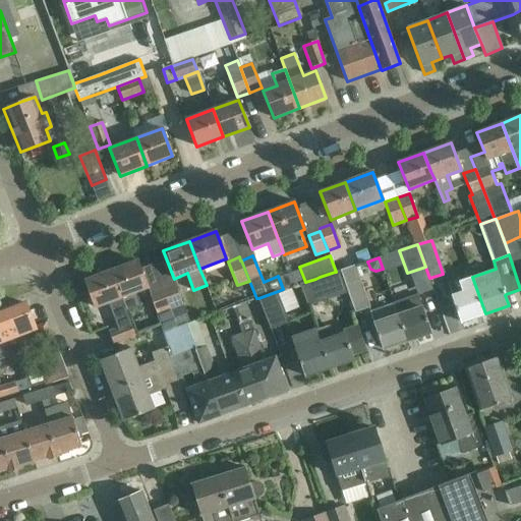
[(137,261),(112,271),(127,311),(140,306),(135,293),(148,288),(137,261)]
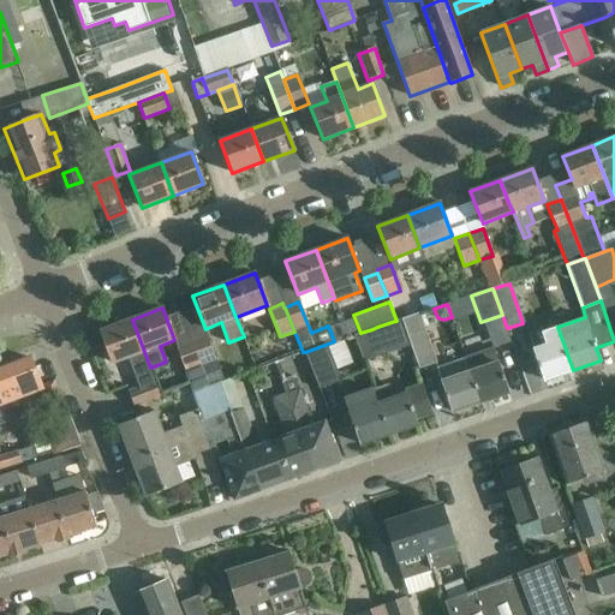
[(410,346),(418,369),(436,363),(419,314),(400,320),(410,346)]
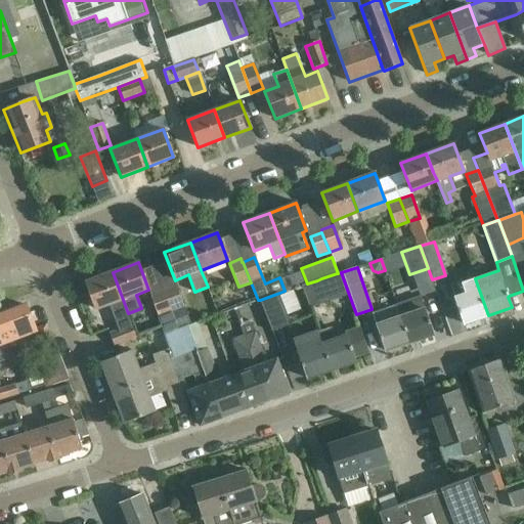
[(128,313),(113,272),(85,281),(87,287),(96,310),(110,304),(120,331),(110,334),(114,346),(136,337),(128,313)]
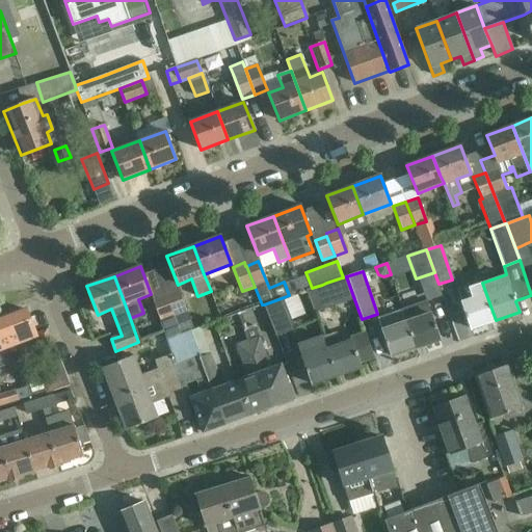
[(307,290),(315,313),(354,299),(346,276),(343,277),(342,277),(329,282),(326,283),(322,285),(312,288),(307,290)]
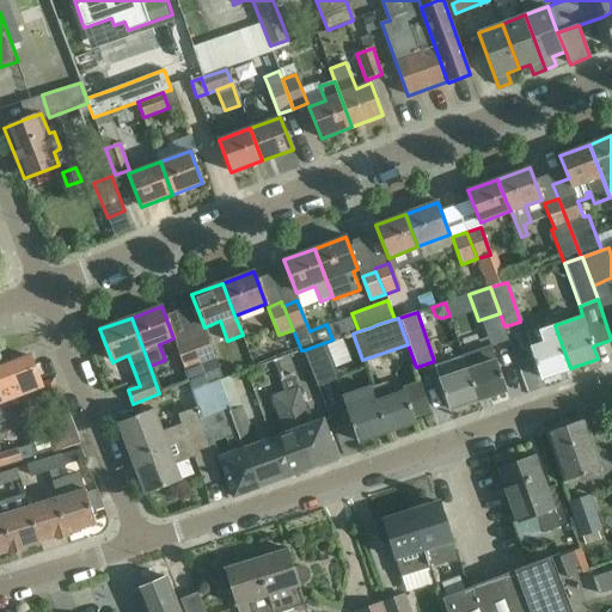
[(102,335),(99,329),(98,325),(84,331),(87,340),(102,335)]
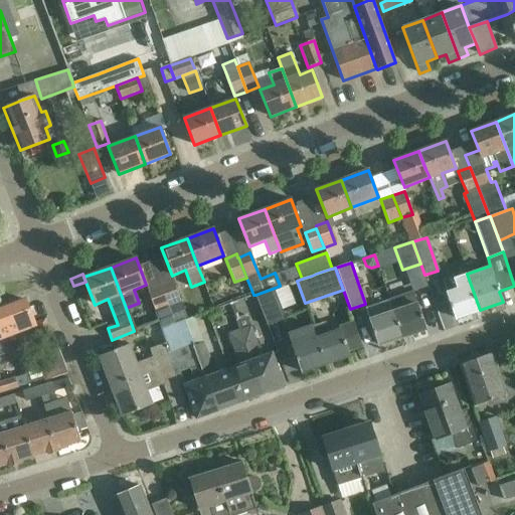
[(456,319),(480,310),(467,274),(444,282),(451,304),(450,304),(451,308),(453,308),(456,319)]
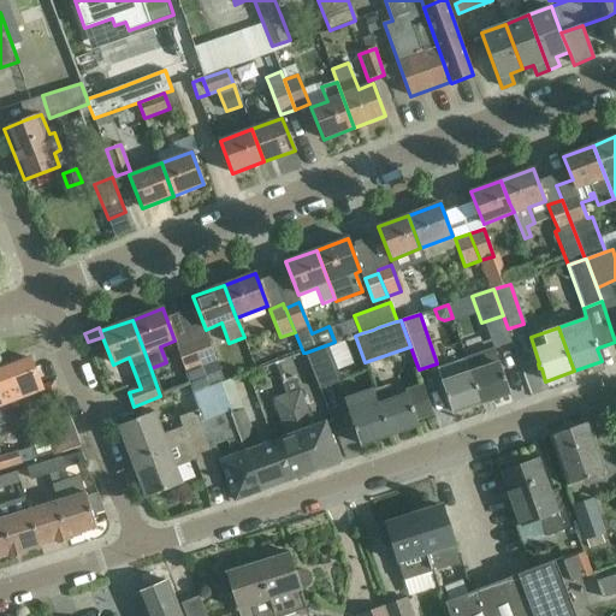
[(202,366),(211,386),(224,381),(215,361),(206,333),(191,338),(202,366)]
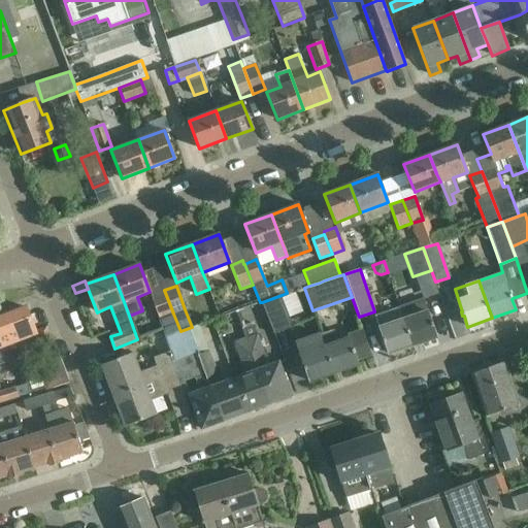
[(159,319),(173,314),(164,290),(151,295),(159,319)]
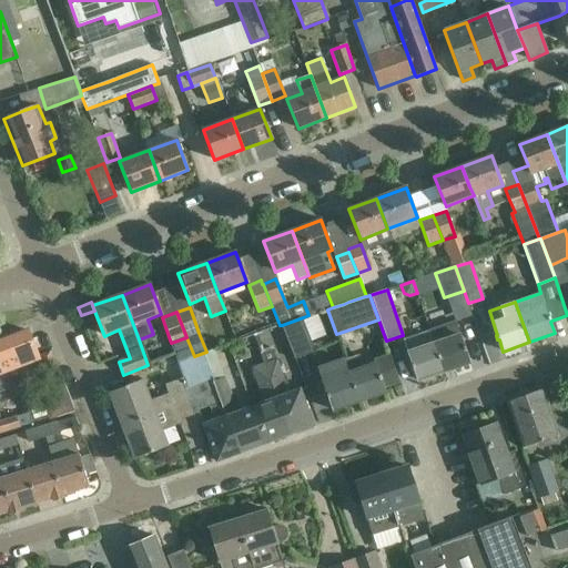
[(303,317),(282,325),(295,359),(315,352),(303,317)]
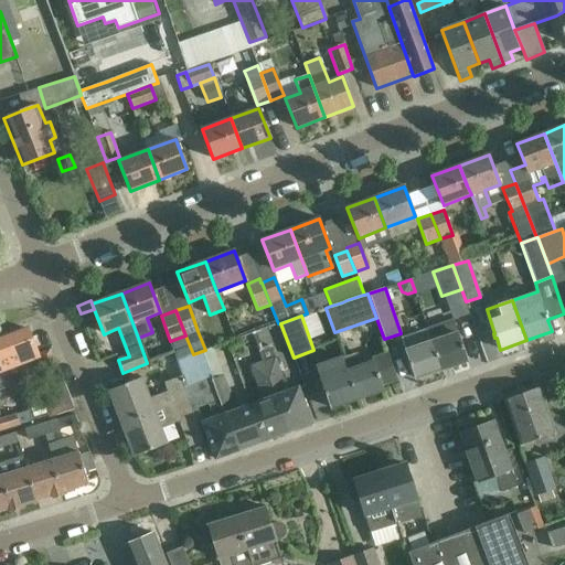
[(454,320),(428,329),(443,370),(467,361),(464,349),(465,349),(462,344),(461,344),(454,320)]
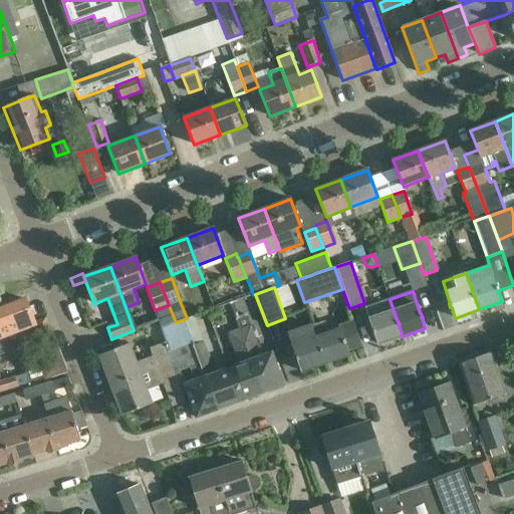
[(403,336),(390,299),(365,307),(373,330),(372,330),(373,334),(374,333),(378,344),(403,336)]
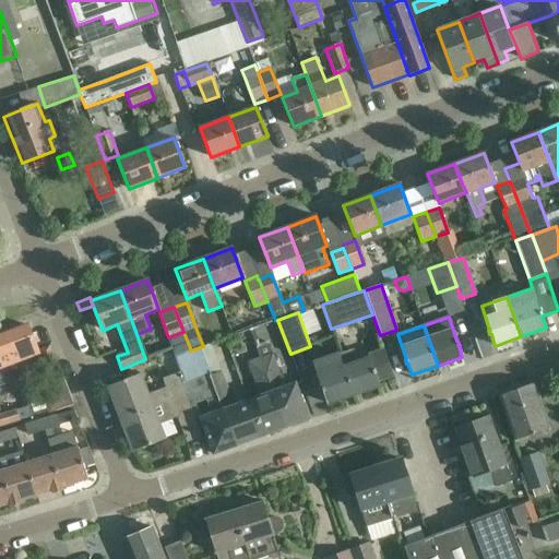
[(1,336),(14,369),(24,365),(22,359),(38,353),(27,326),(1,336)]
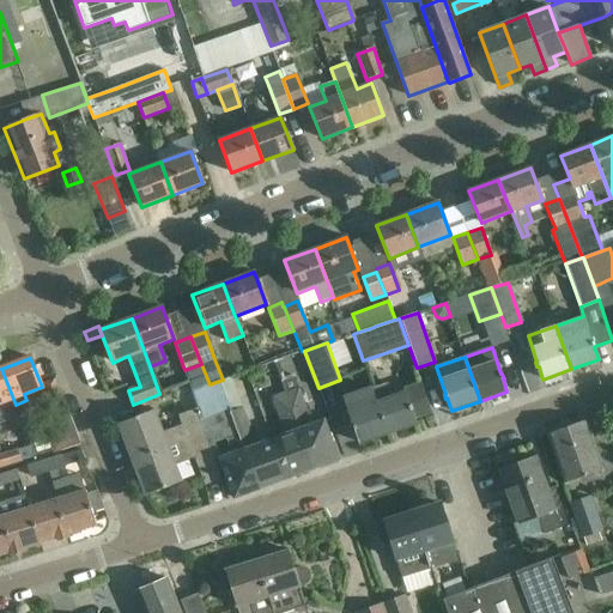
[(259,366),(247,371),(252,383),(263,380),(259,366)]
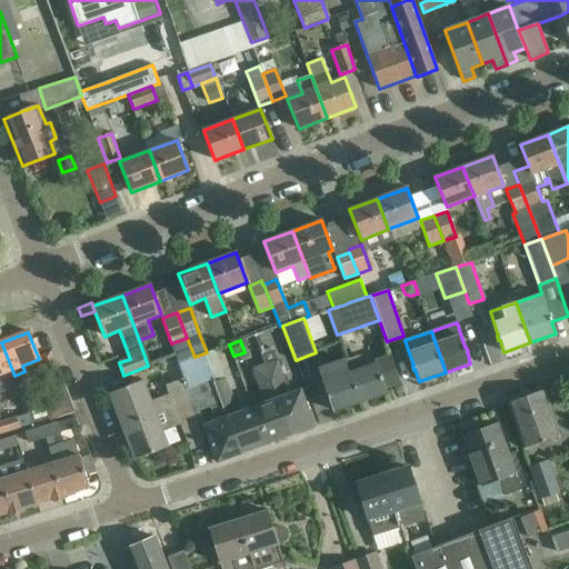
[(0,373),(1,373),(3,380),(15,376),(1,342),(0,342),(0,373)]
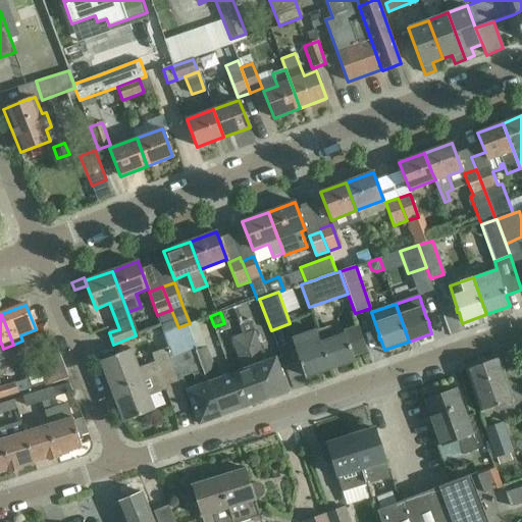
[(196,348),(198,353),(207,349),(198,322),(188,325),(196,348)]
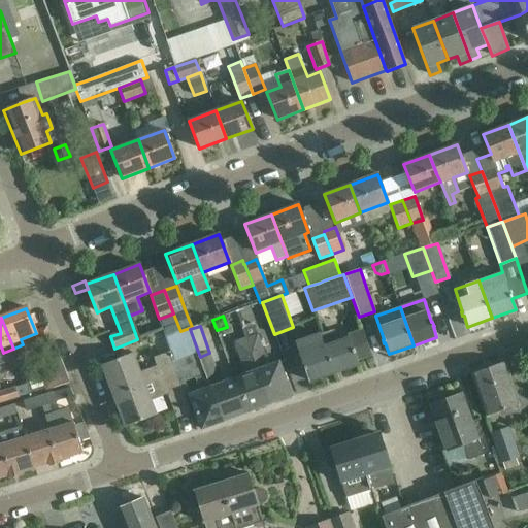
[(53,342),(46,328),(38,331),(43,345),(53,342)]
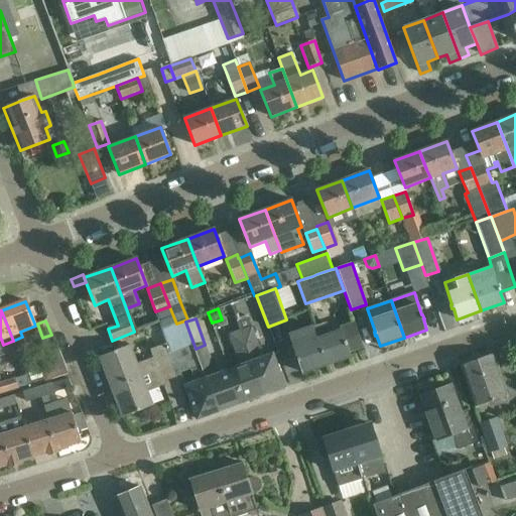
[(185,321),(161,331),(166,344),(169,353),(194,344),(185,321)]
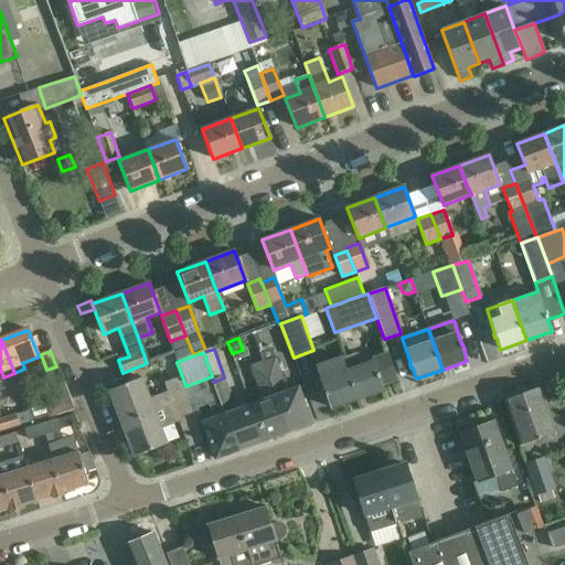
[(358,353),(344,358),(359,398),(383,390),(381,385),(397,379),(391,356),(363,366),(358,353)]
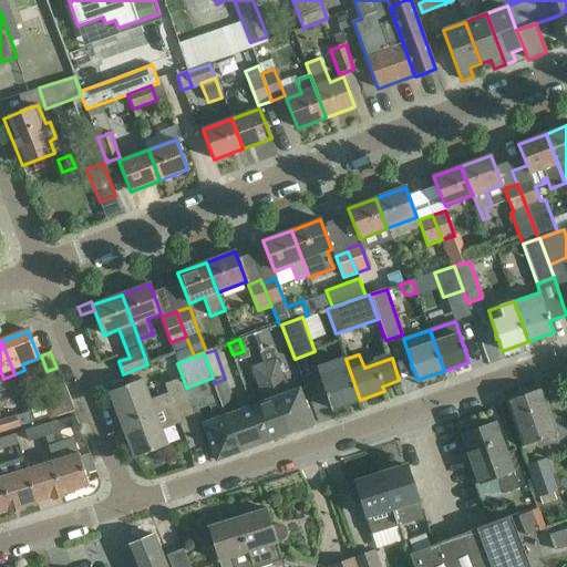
[(313,369),(319,384),(322,383),(327,393),(326,394),(327,399),(328,398),(332,410),(358,401),(360,400),(346,359),(343,360),(343,359),(313,369)]
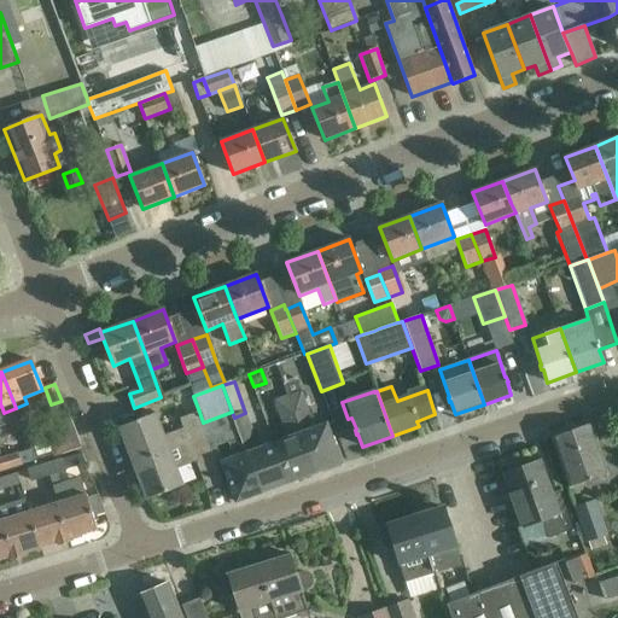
[(290,396),(318,472),(342,464),(327,425),(315,429),(302,392),(290,396)]
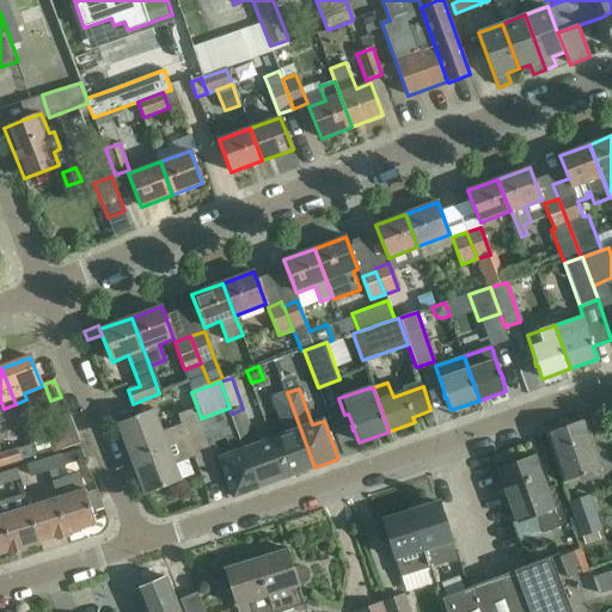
[(271,439),(286,478),(314,467),(287,392),(273,398),(286,434),(271,439)]
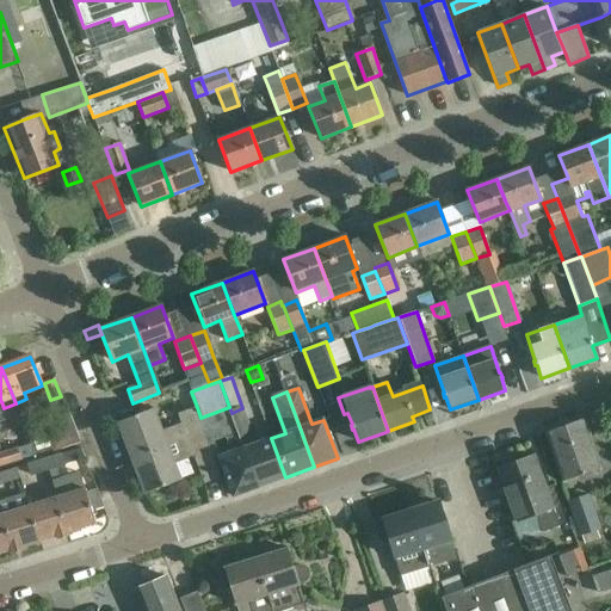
[(53,450),(79,442),(62,401),(48,406),(57,432),(55,433),(54,429),(45,432),(44,426),(26,432),(34,456),(53,450)]
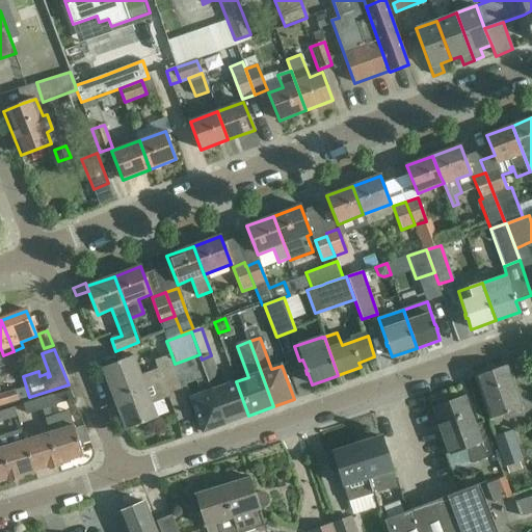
[(141,375),(145,388),(147,387),(162,381),(178,375),(175,364),(171,354),(155,361),(158,369),(141,375)]
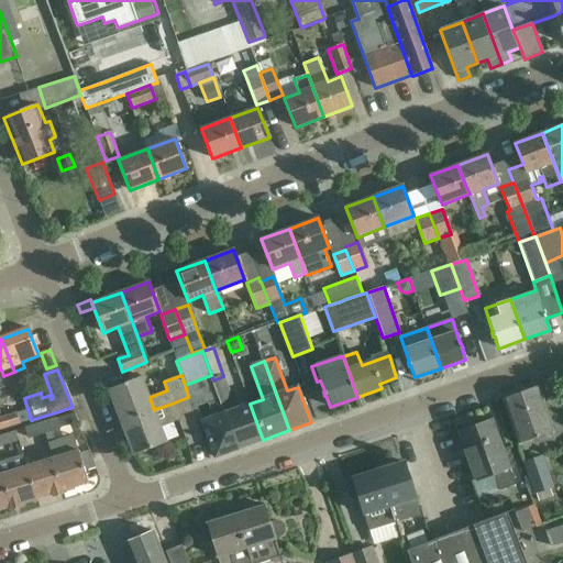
[(185,385),(188,397),(198,422),(201,421),(214,457),(239,449),(213,381),(211,375),(185,385)]
